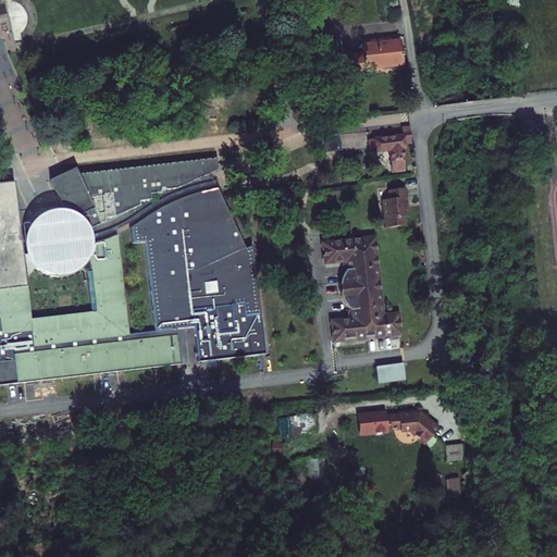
[(320,40),(323,69),(341,67),(342,79),(368,76),(367,70),(401,66),(398,39),(363,44),(363,50),(338,53),(336,39),(320,40)]
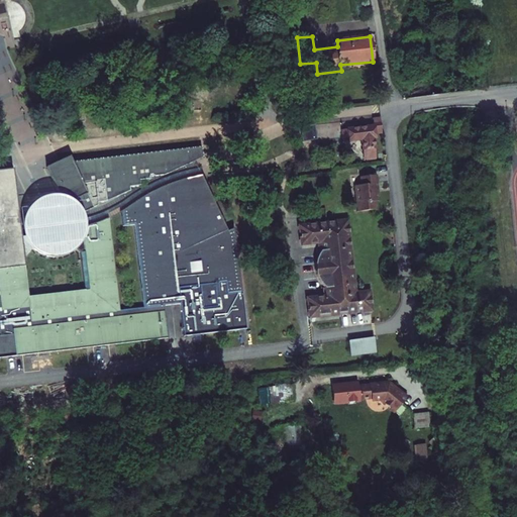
[(344,128),(345,140),(365,138),(367,159),(377,158),(375,136),(377,136),(377,132),(384,131),(384,122),(376,123),(377,126),(344,128)]
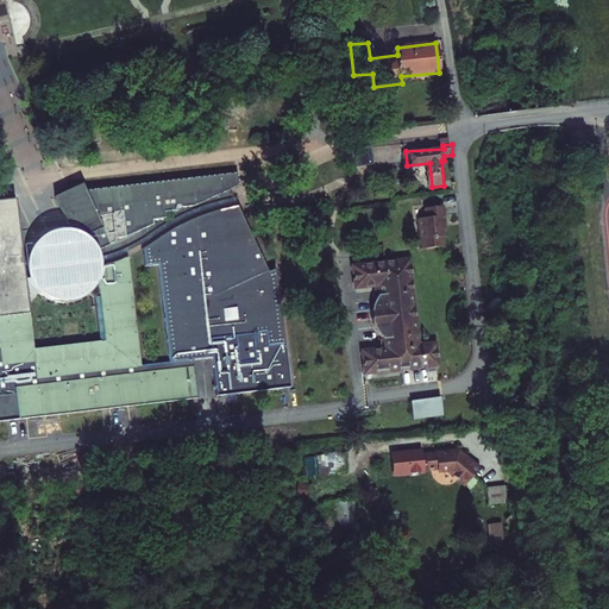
[(579,161),(581,169),(590,168),(589,159),(579,161)]
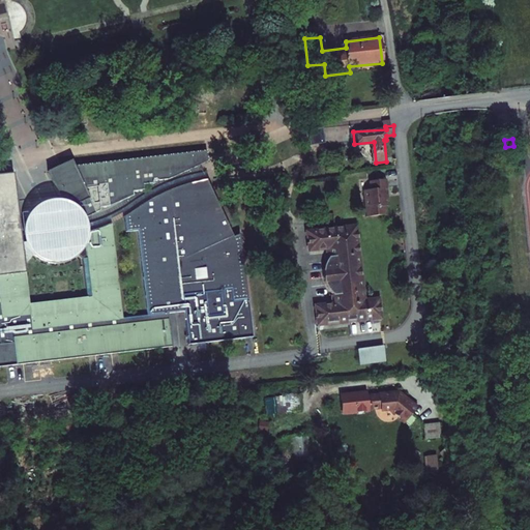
[(208,149),(74,165),(89,199),(68,207),(77,222),(101,210),(100,207),(110,206),(109,199),(114,198),(115,204),(117,203),(134,196),(134,192),(144,190),(144,185),(154,184),(153,181),(169,179),(168,171),(175,171),(177,175),(209,160),(208,149)]
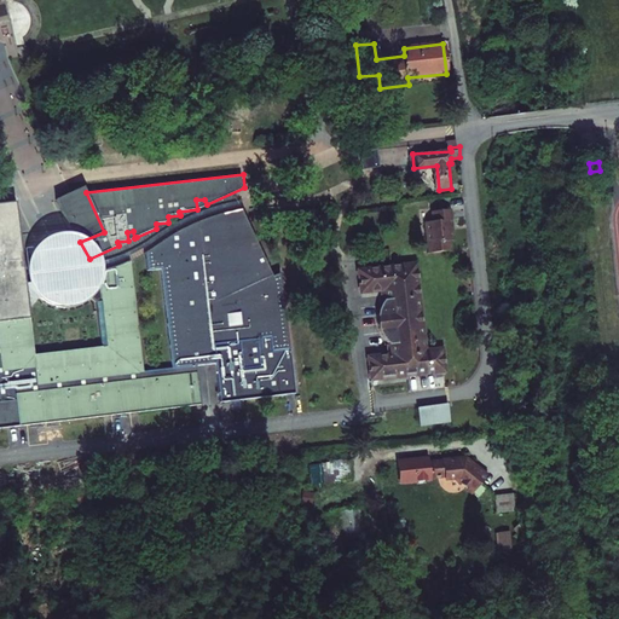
[(84,186),(70,192),(56,198),(76,243),(80,242),(104,232),(86,192),(84,186)]
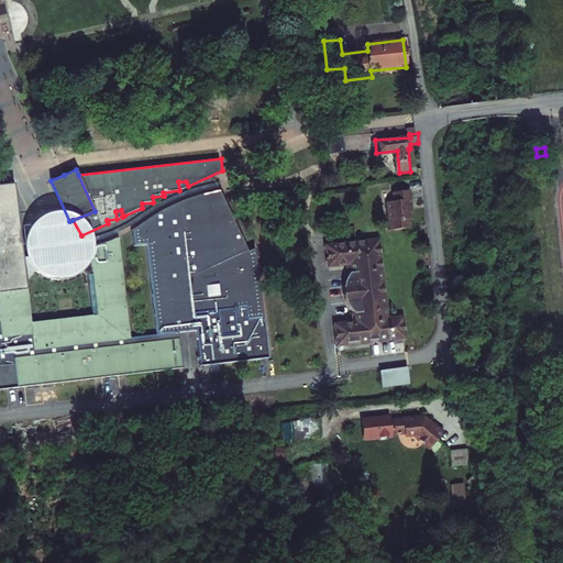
[(94,313),(31,320),(25,278),(23,257),(14,183),(0,184),(0,389),(8,389),(183,368),(178,333),(156,335),(131,339),(119,236),(108,241),(96,244),(88,272),(94,313)]
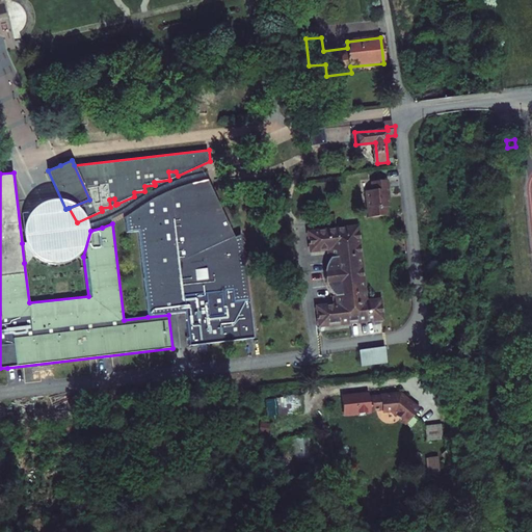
[(394,205),(391,178),(373,181),(374,189),(373,189),(368,190),(370,208),(375,207),(376,215),(392,213),(391,205),(394,205)]
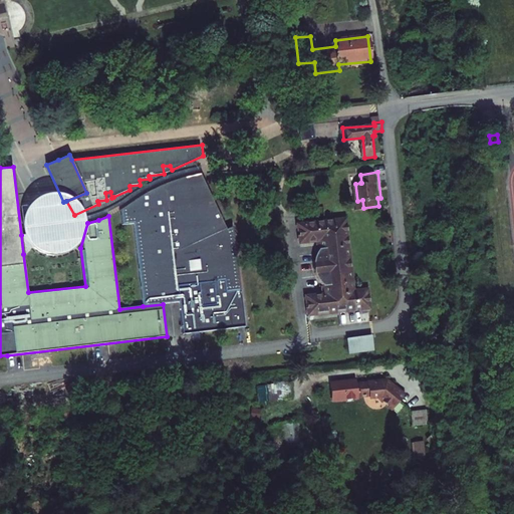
[(133,201),(119,210),(122,225),(134,224),(143,306),(163,304),(180,301),(185,335),(203,334),(247,331),(234,226),(227,229),(201,173),(197,174),(188,176),(180,178),(172,181),(176,211),(165,212),(163,198),(156,199),(154,189),(142,195),(133,201)]
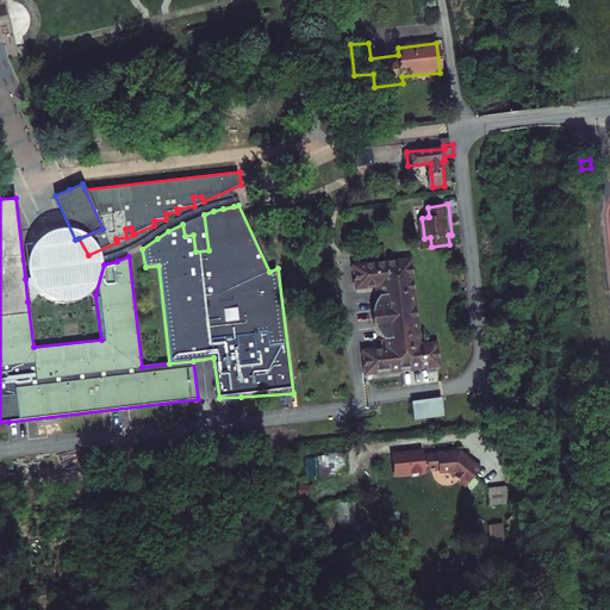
[(422,346),(411,260),(358,266),(360,287),(375,285),(377,297),(375,300),(374,303),(373,305),(373,309),(372,311),(372,315),(373,317),(373,321),(373,323),(374,325),(375,329),(377,331),(378,334),(380,336),(381,338),(384,350),(368,353),(371,373),(441,365),(437,343),(422,346)]
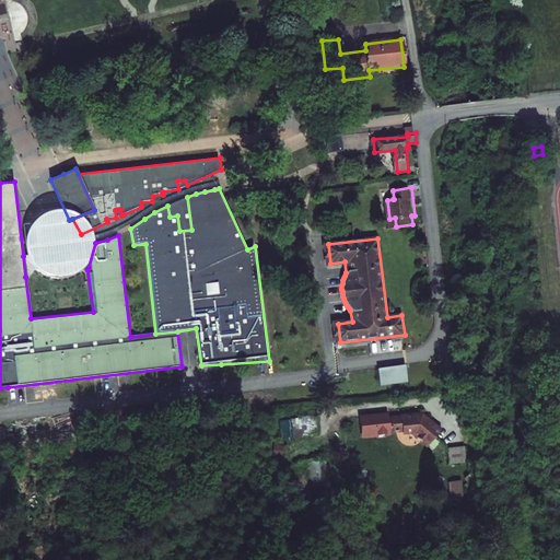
[(56,252),(23,256),(25,277),(35,266),(38,269),(41,270),(46,272),(53,275),(57,276),(63,275),(69,273),(74,271),(82,266),(88,270),(95,243),(82,246),(56,252)]
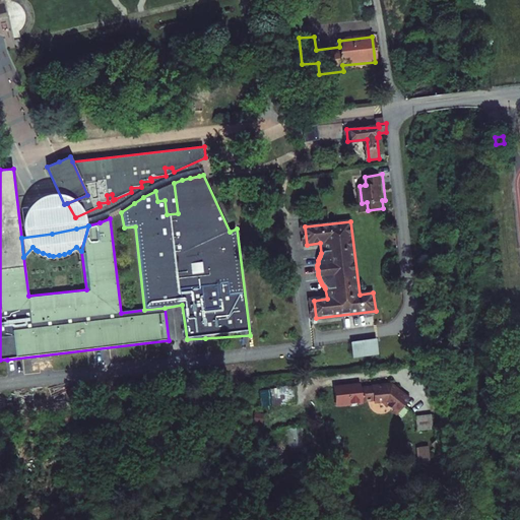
[(377,339),(351,341),(352,356),(378,354),(377,339)]
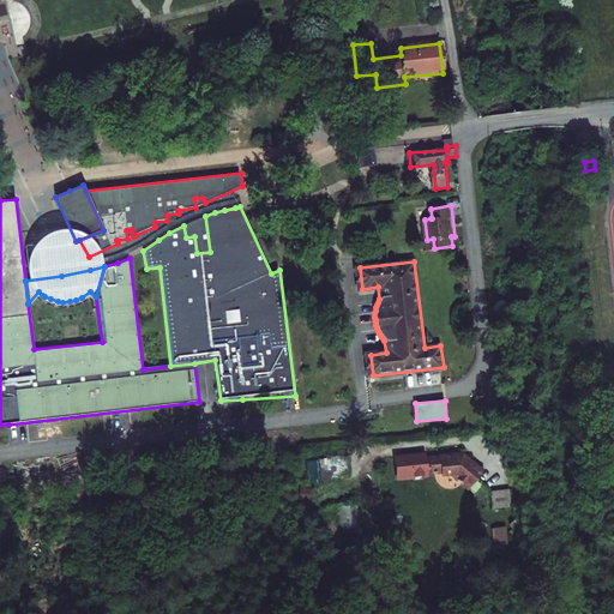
[(462,455),(423,458),(426,475),(440,473),(440,476),(452,475),(470,487),(482,469),(462,455)]
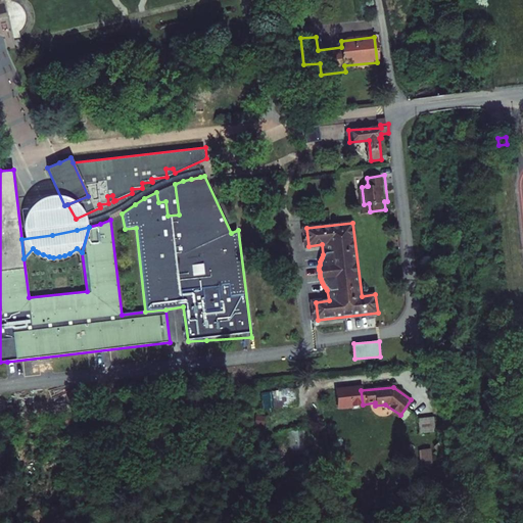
[(296,390),(267,392),(268,407),(297,405),(296,390)]
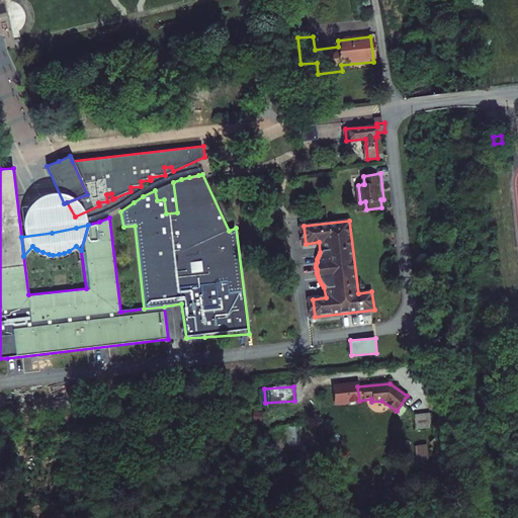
[(428,413),(413,414),(414,427),(430,426),(428,413)]
